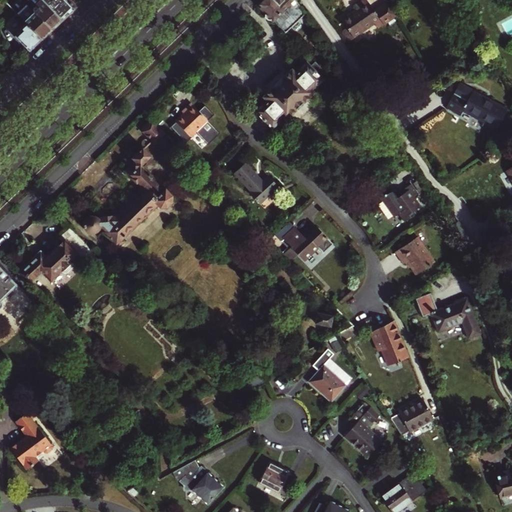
[(27,4),(33,10),(51,29),(62,19),(42,0),(28,0),(30,1),(27,4)]
